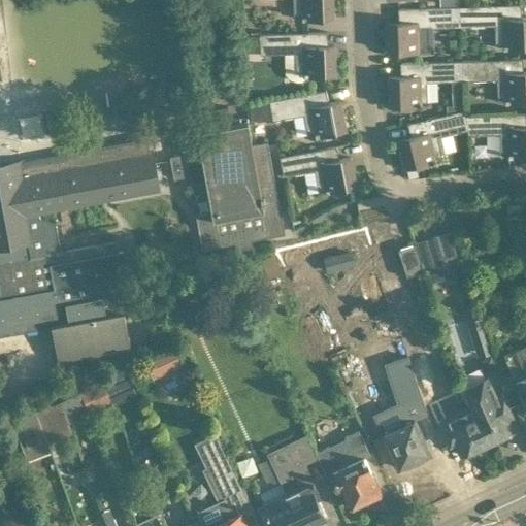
[(331,0),(293,0),(294,18),(301,18),(302,22),(303,22),(311,22),(332,21),(331,0)]
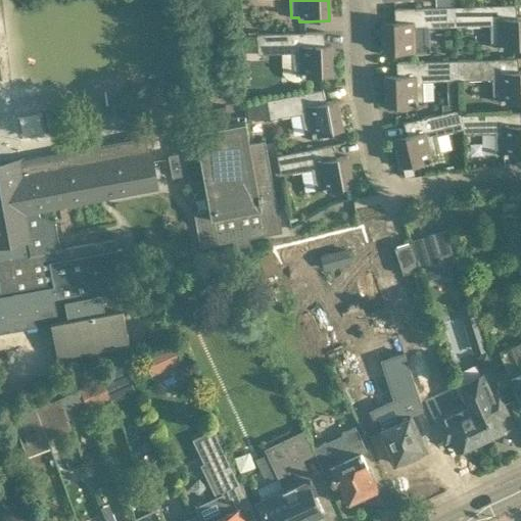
[(516,6),(455,8),(456,29),(490,28),(490,47),(499,47),(499,51),(520,50),(520,19),(516,19),(516,6)]
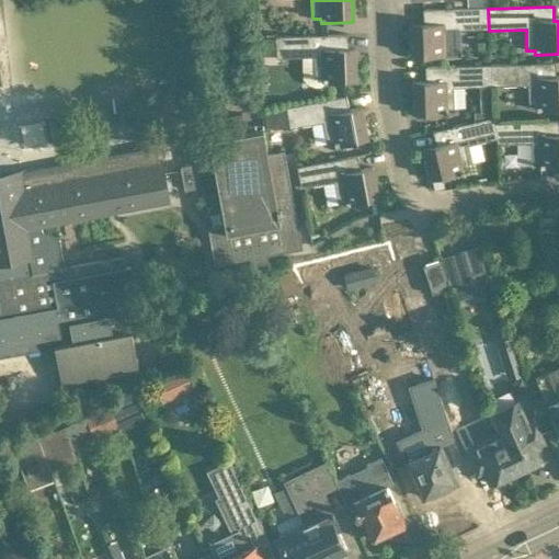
[(423,25),(410,26),(411,58),(461,57),(460,32),(489,31),(488,9),(423,11),(423,25)]
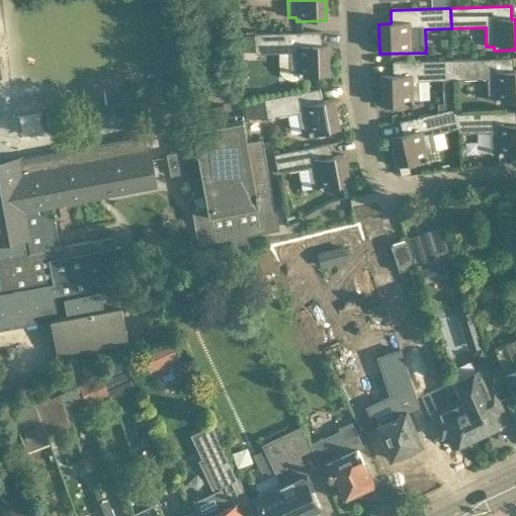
[(321,33),(301,34),(254,35),(255,56),(289,55),(290,74),(297,74),(297,77),(328,77),(327,47),(321,47),(321,33)]
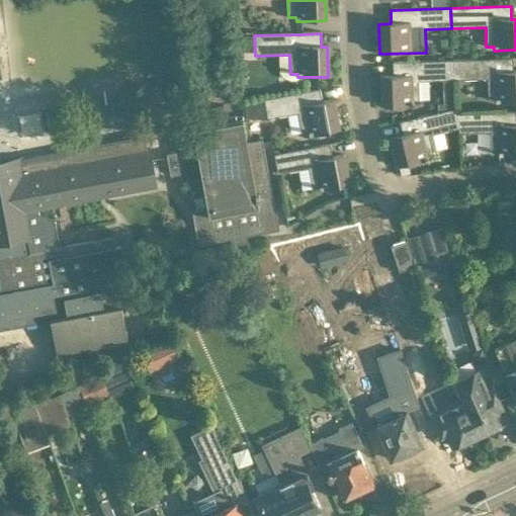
[(493,61),(452,62),(453,81),(488,80),(488,100),(496,100),(496,104),(515,102),(515,73),(513,73),(513,60),(493,61)]
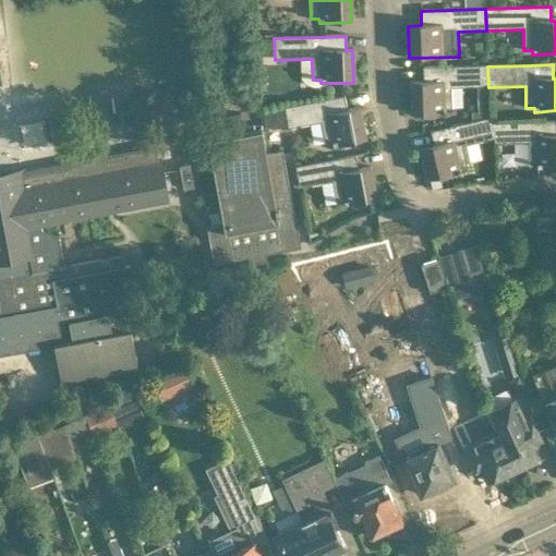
[(451,89),(488,87),(487,67),(423,69),(423,83),(410,83),(411,116),(444,115),(444,110),(451,110),(451,89)]
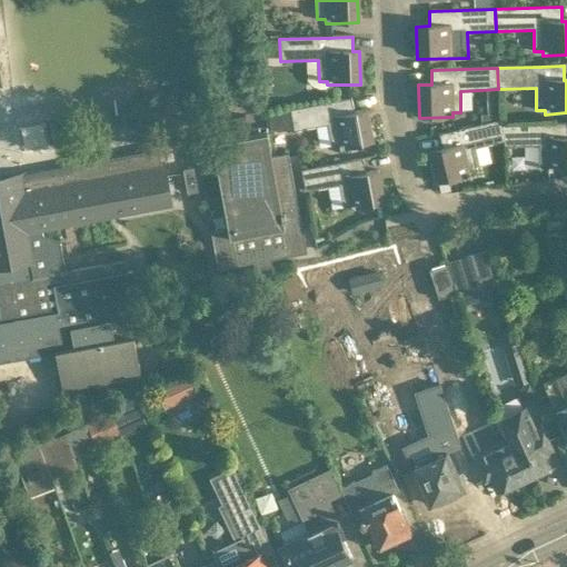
[(329,103),(290,110),(294,132),(318,128),(322,148),(339,146),(340,150),(350,148),(372,143),(367,111),(354,113),(351,99),(329,103)]
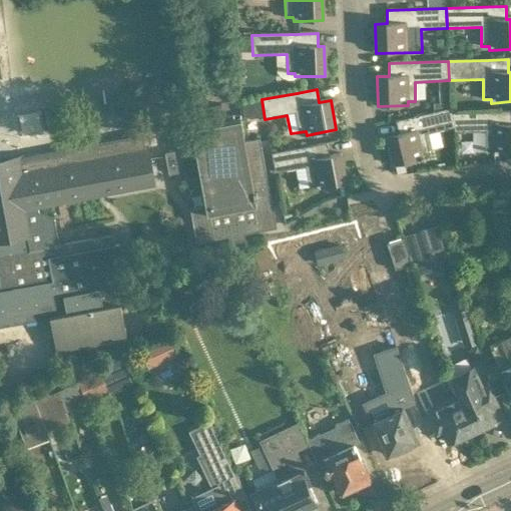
[(264,113),(261,99),(251,101),(245,102),(248,120),(250,121),(265,119),(264,113)]
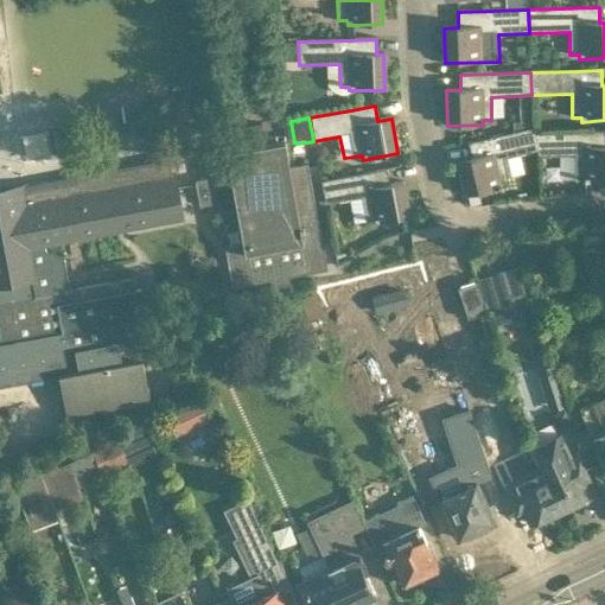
[(503,160),(536,152),(535,135),(533,129),(469,145),(472,159),(458,163),(466,197),(501,189),(500,184),(508,183),(503,160)]
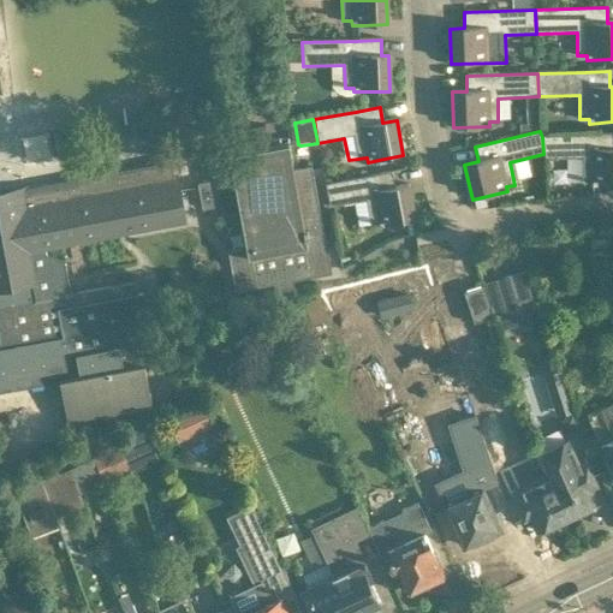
[(612,134),(542,137),(543,154),(545,160),(583,159),(583,182),(591,182),(593,186),(612,185),(612,134)]
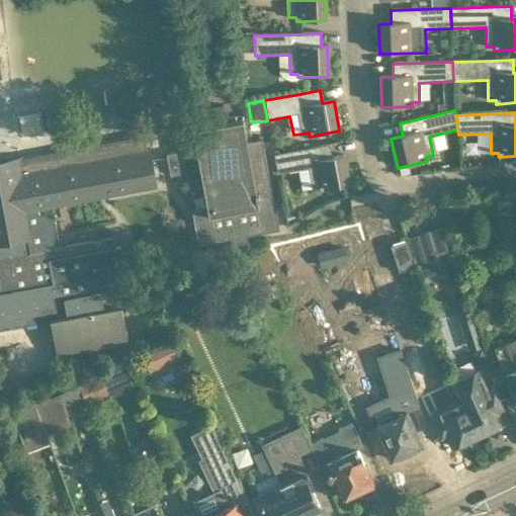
[(279,231),(265,154),(263,142),(247,145),(243,122),(193,132),(196,149),(168,155),(172,176),(201,170),(208,207),(193,210),(199,245),(279,231)]
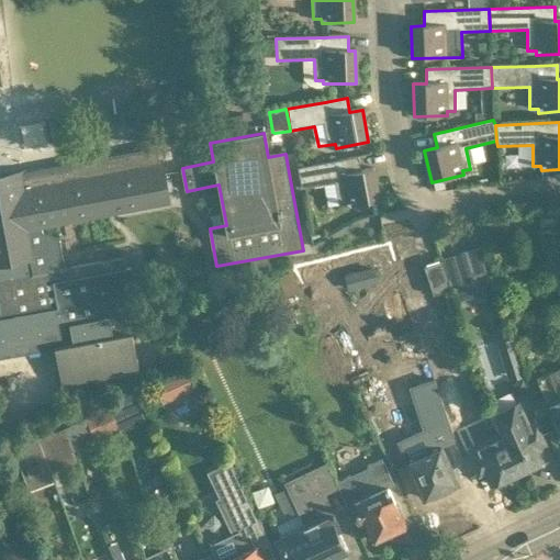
[(0,358),(56,347),(64,388),(141,372),(133,333),(130,334),(127,323),(132,322),(130,311),(140,309),(137,299),(132,268),(136,267),(132,247),(102,254),(104,261),(66,269),(60,238),(44,234),(42,226),(168,203),(163,172),(160,160),(158,148),(135,153),(26,172),(0,177),(0,309),(2,320),(0,320),(0,358)]
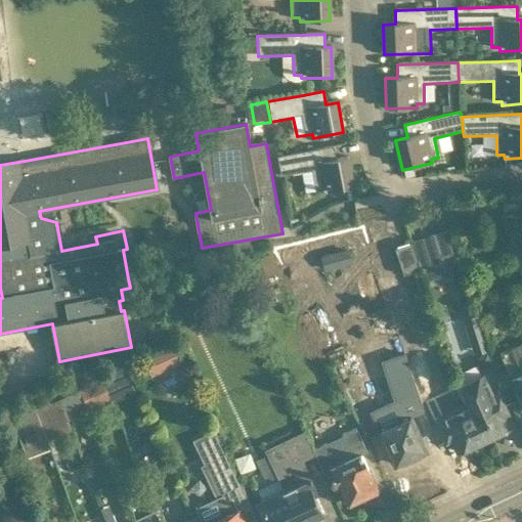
[(311,172),(315,190),(322,189),(323,193),(353,188),(348,158),(336,160),(334,147),(276,158),(280,177),(311,172)]
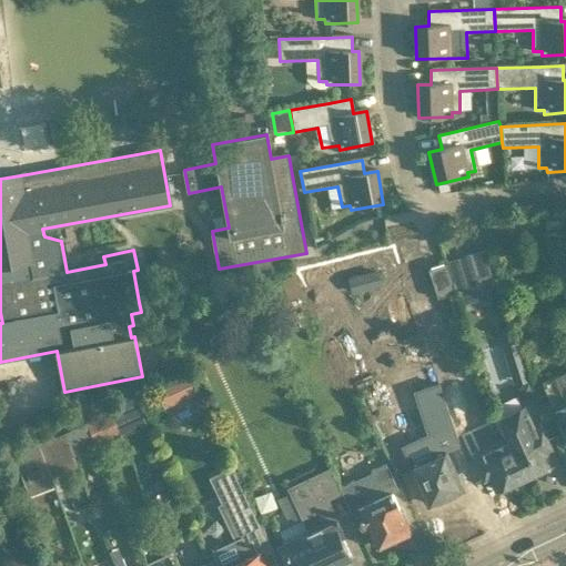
[(514,241),(509,221),(484,228),(488,246),(514,241)]
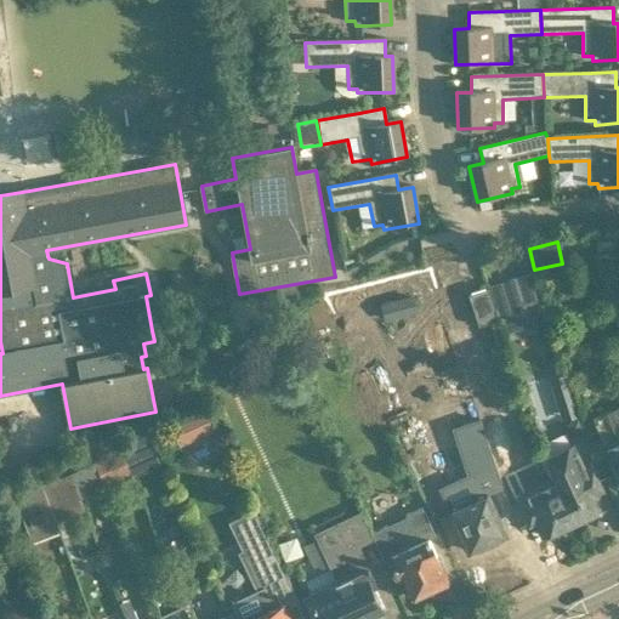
[(463,266),(446,267),(449,299),(466,296),(463,266)]
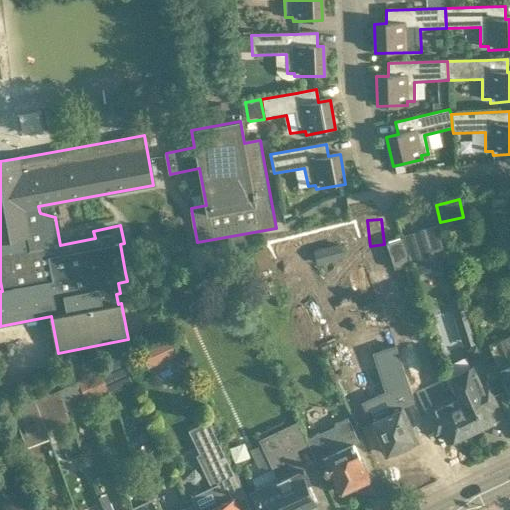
[(439,269),(426,230),(405,236),(418,276),(439,269)]
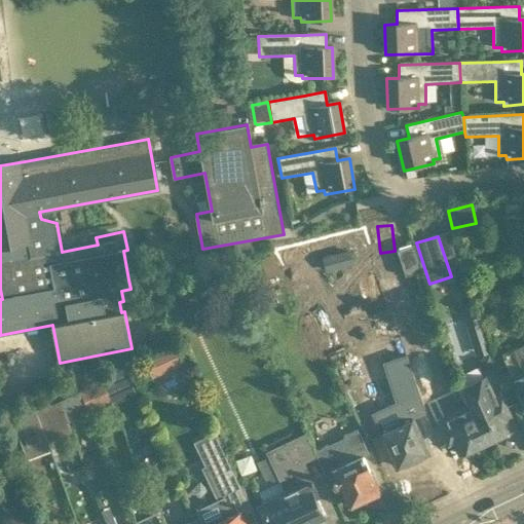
[(423,271),(415,245),(399,251),(407,277),(423,271)]
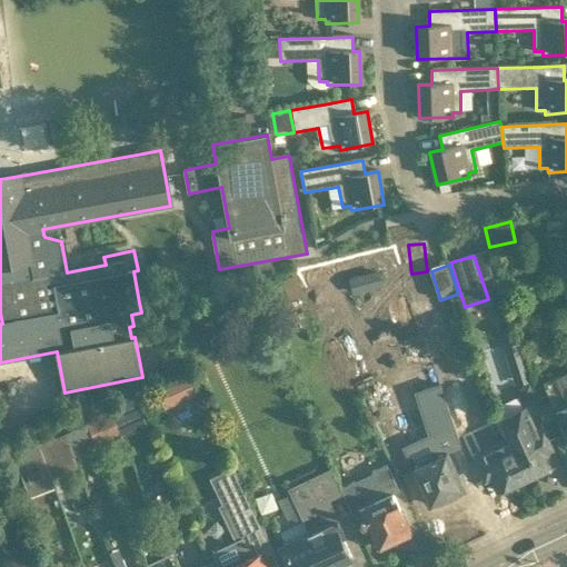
[(380,271),(350,280),(355,296),(385,287),(380,271)]
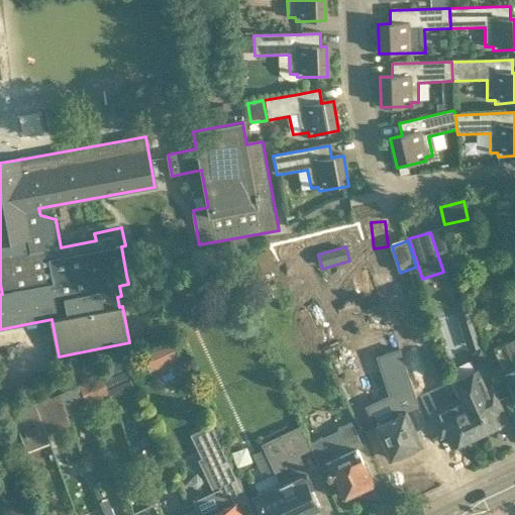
[(153,353),(163,371),(180,363),(172,344),(153,353)]
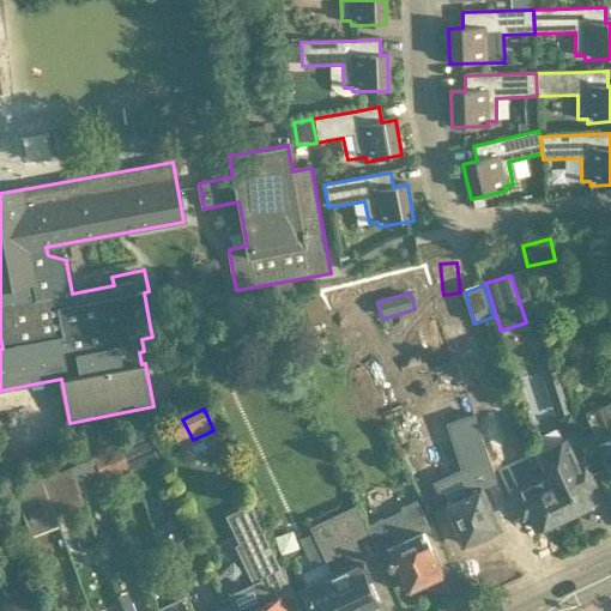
[(604,409),(588,416),(610,460),(608,461),(610,467),(610,423),(604,409)]
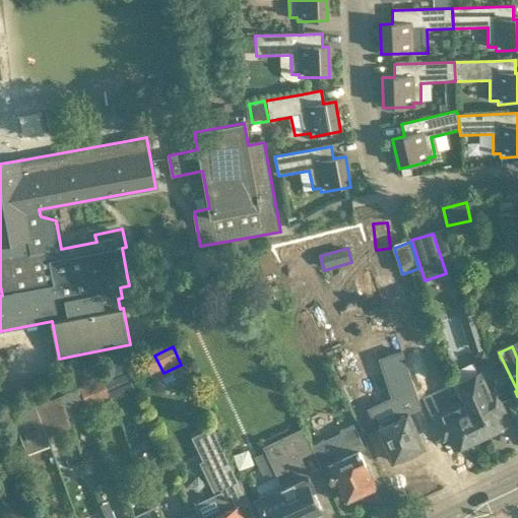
[(393,398),(370,410),(394,462),(424,449),(408,415),(423,408),(403,352),(381,360),(393,398)]
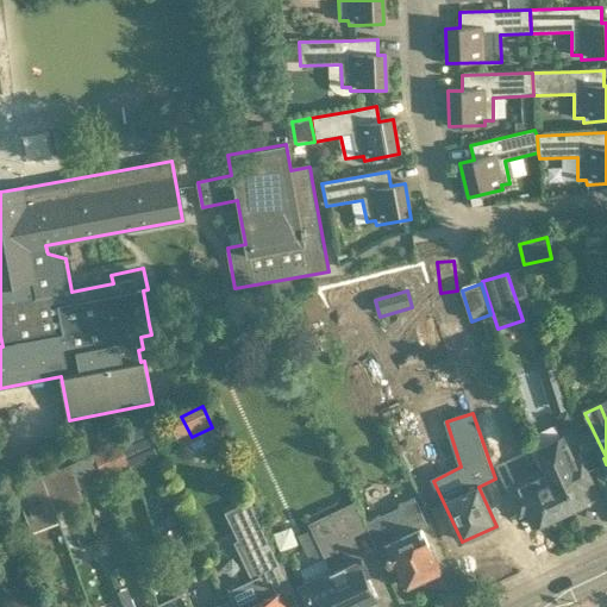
[(145,425),(118,437),(126,455),(152,443),(145,425)]
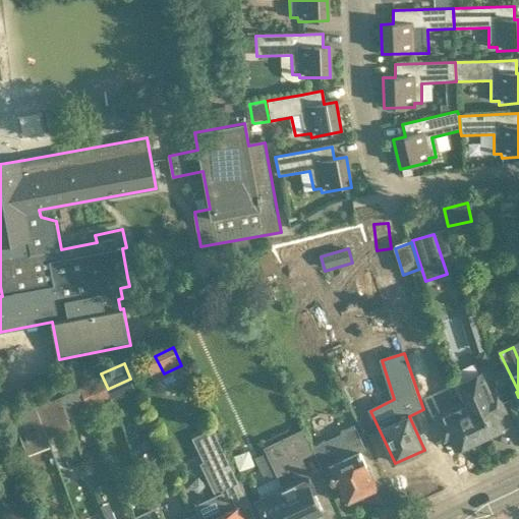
[(502,412),(506,410),(497,391),(494,392),(485,372),(458,385),(461,391),(462,391),(463,395),(482,437),(508,425),(502,412)]
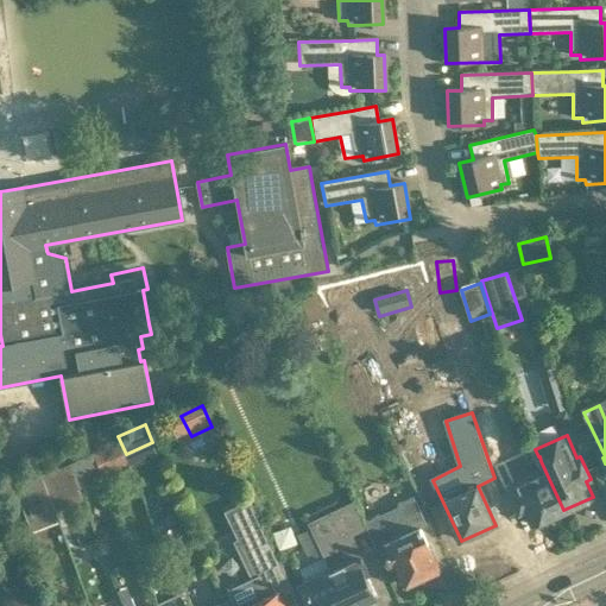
[(120,444),(94,455),(105,479),(130,468),(120,444)]
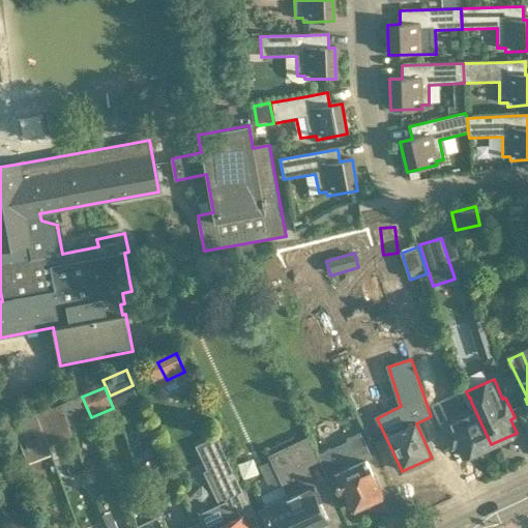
[(466,391),(432,407),(441,428),(445,427),(453,445),(459,443),(465,457),(491,444),(471,402),(470,398),(469,398),(466,391)]
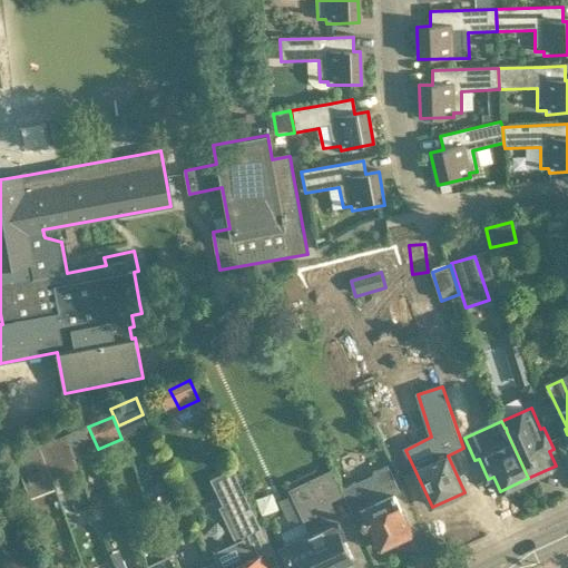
[(98,449),(88,427),(66,436),(75,459),(98,449)]
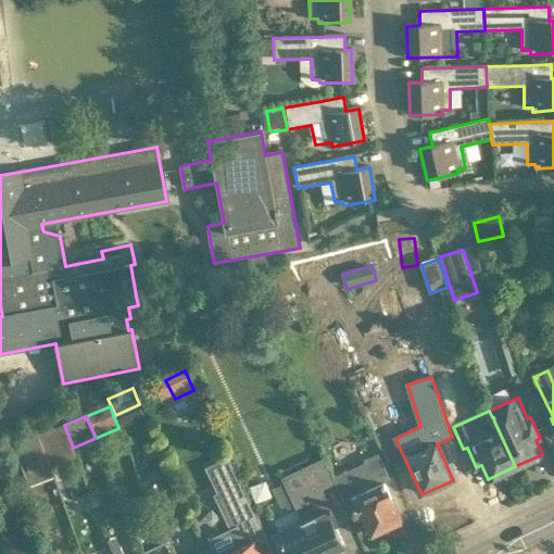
[(19,456),(30,487),(55,478),(52,468),(39,436),(20,443),(24,454),(19,456)]
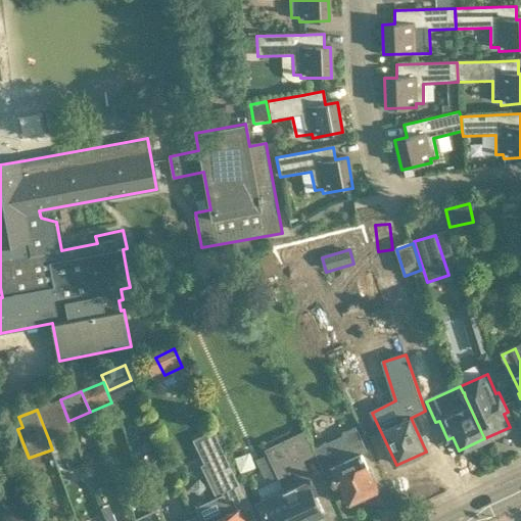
[(356,428),(343,434),(314,448),(321,463),(329,460),(330,462),(326,464),(328,468),(330,473),(331,473),(337,485),(340,483),(349,503),(378,488),(369,470),(371,469),(364,454),(367,452),(356,428)]
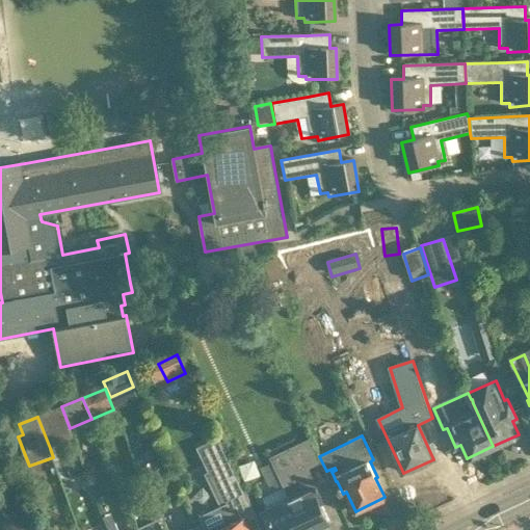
[(320,502),(323,500),(308,468),(321,461),(310,440),(271,458),(291,499),(262,512),(268,527),(273,524),(276,529),(315,529),(329,523),(320,502)]
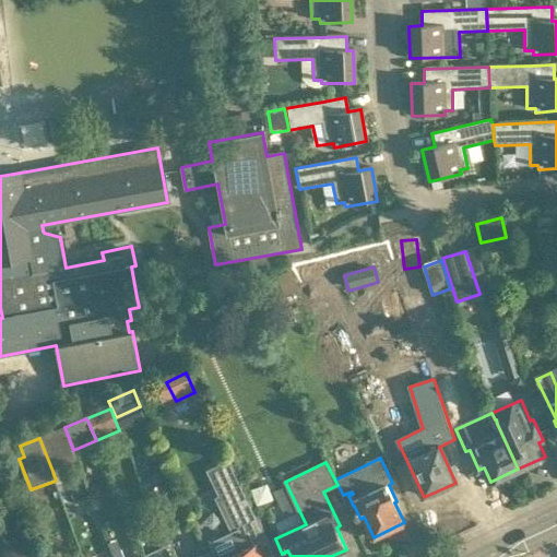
[(239,529),(211,543),(217,556),(260,556),(257,547),(269,542),(232,463),(212,473),(225,499),(222,500),(232,521),(228,523),(237,520),(240,526),(239,528),(239,529)]
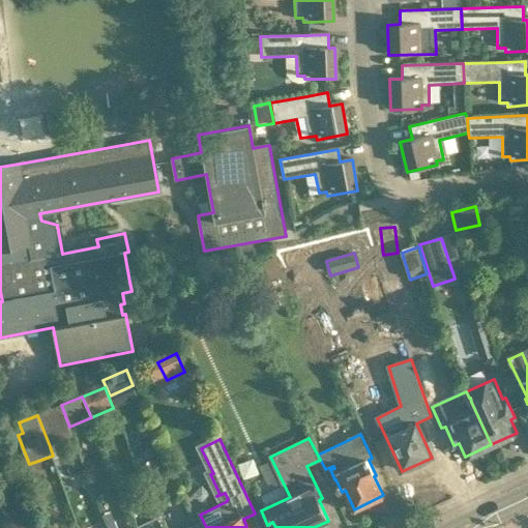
[(166,527),(162,519),(143,527),(166,527)]
